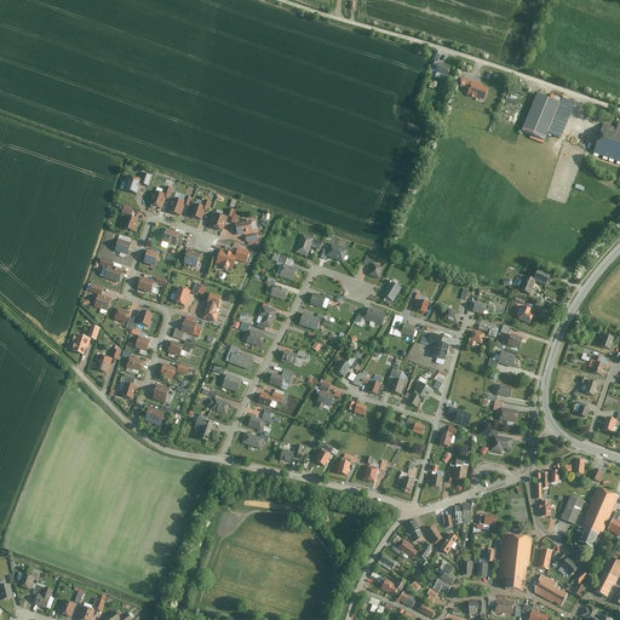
[(452,68),(441,65),(438,74),(443,75),(442,80),(447,81),(452,68)]
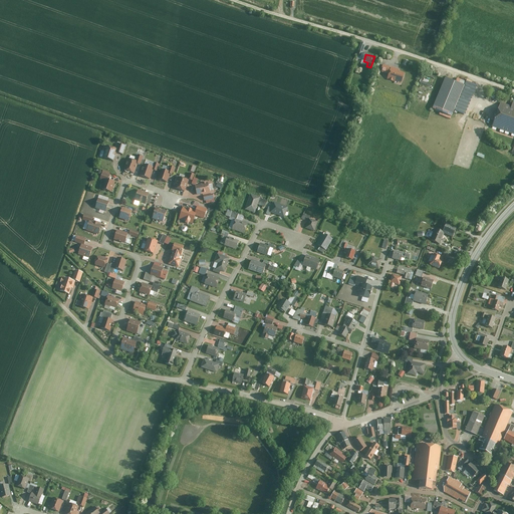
[(391,67),(383,65),(381,72),(389,74),(391,67)]
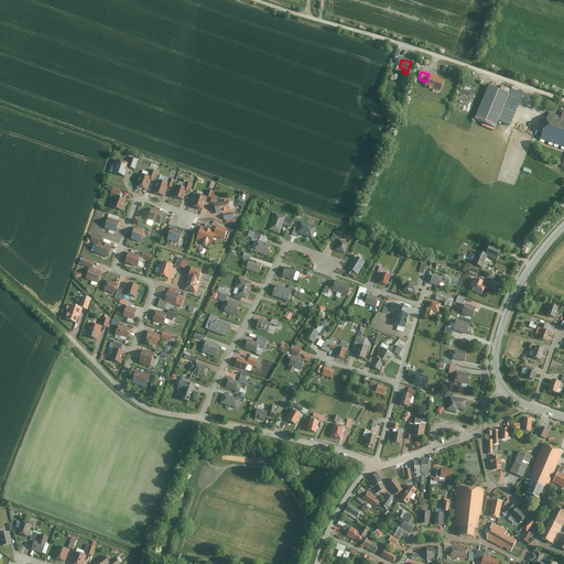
[(440,76),(429,74),(426,82),(425,88),(434,90),(435,88),(442,90),(444,83),(438,82),(440,76)]
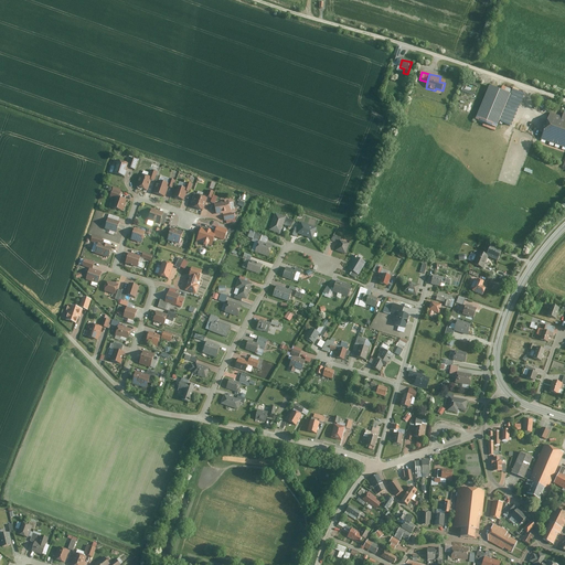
[(466,80),(461,91),(473,96),(475,93),(471,92),(472,88),(467,86),(468,81),(466,80)]
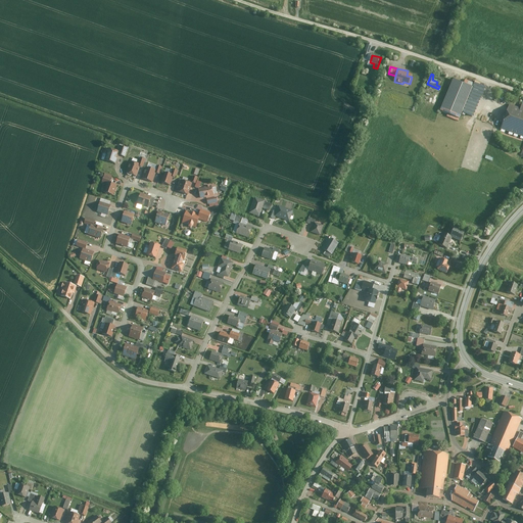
[(474,88),(456,81),(442,111),(462,120),(465,113),(476,119),(488,89),(476,84),(474,88)]
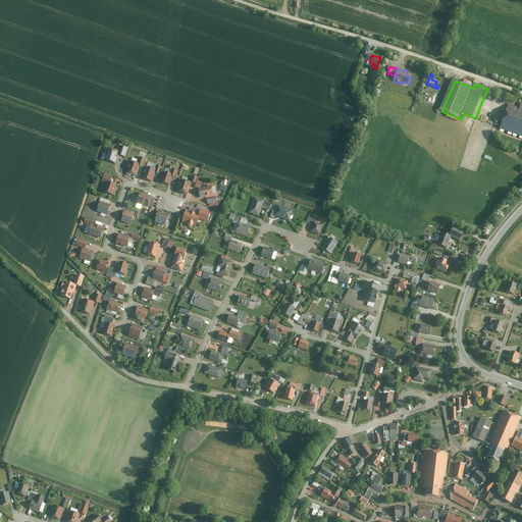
[(521,111),(517,110),(518,109),(508,105),(500,129),(521,137),(521,111)]
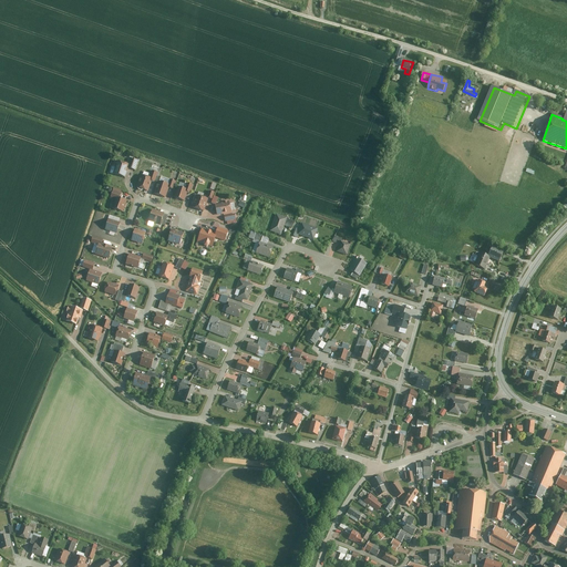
[(140,161),(133,158),(131,164),(130,168),(136,171),(140,161)]
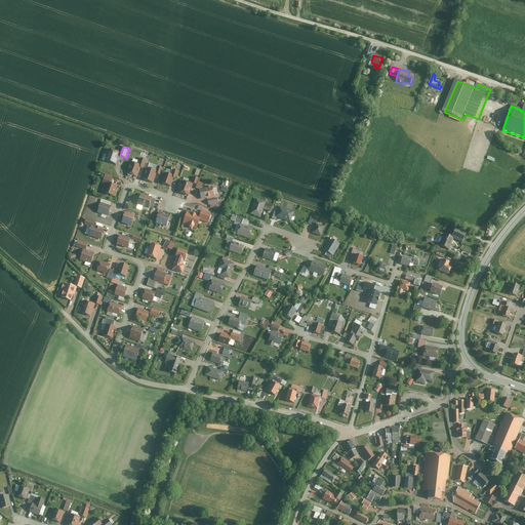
[(104,160),(117,165),(120,156),(121,152),(113,149),(110,156),(106,155),(104,160)]
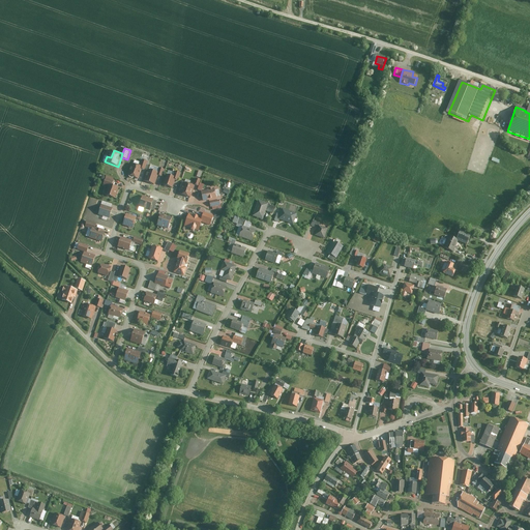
[(130,176),(140,179),(143,171),(146,172),(149,162),(143,159),(141,166),(135,164),(130,176)]
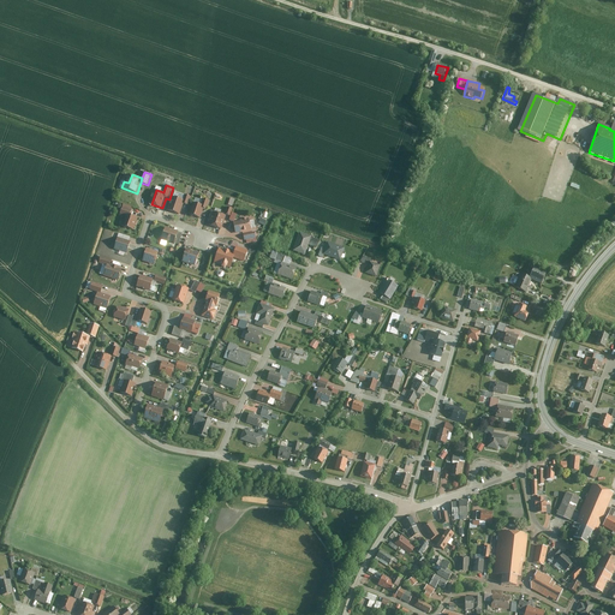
[(168,210),(180,215),(185,204),(190,207),(192,197),(187,196),(185,201),(173,197),(168,210)]
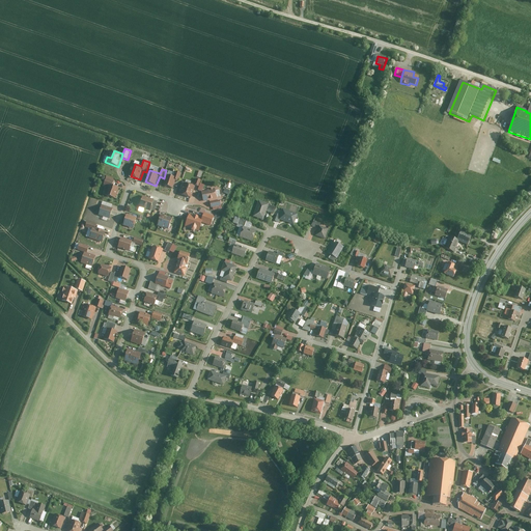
[(165,187),(174,190),(176,182),(179,183),(183,174),(177,172),(175,177),(169,175),(165,187)]
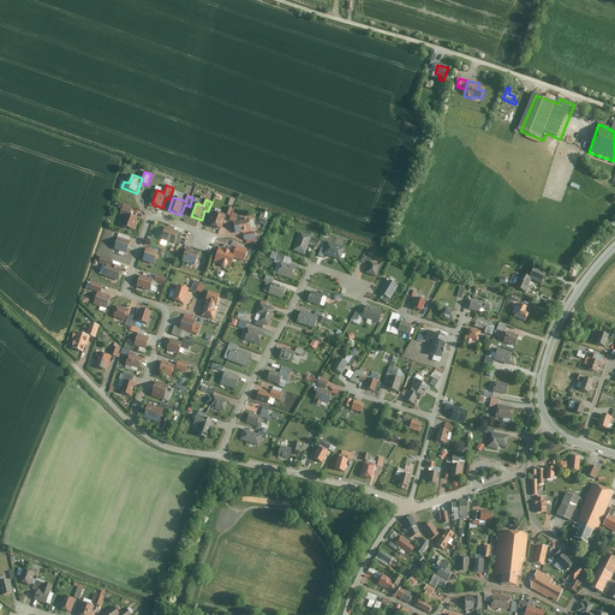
[(136,210),(124,207),(121,214),(126,215),(133,218),(136,210)]
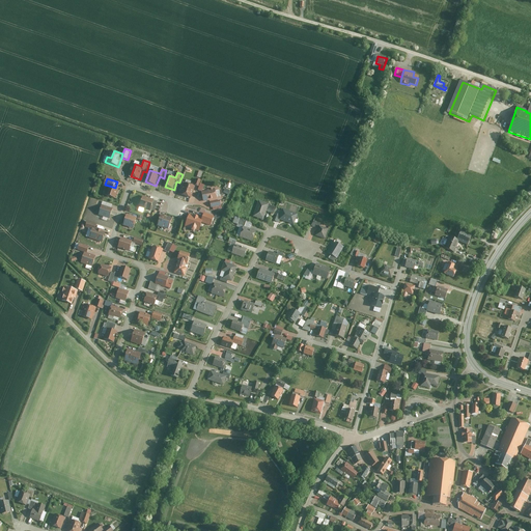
[(183,195),(192,199),(196,187),(200,189),(202,180),(198,178),(195,186),(187,184),(183,195)]
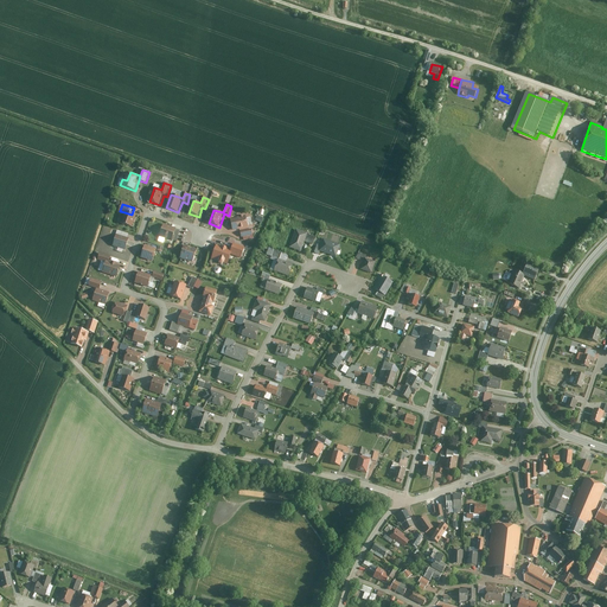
[(133,227),(136,216),(132,215),(125,212),(122,223),(133,227)]
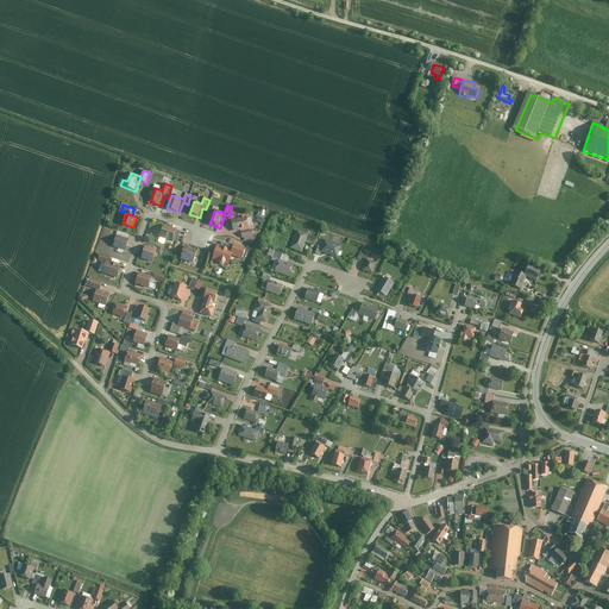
[(233,221),(234,232),(251,228),(249,215),(240,218),(240,220),(233,221)]
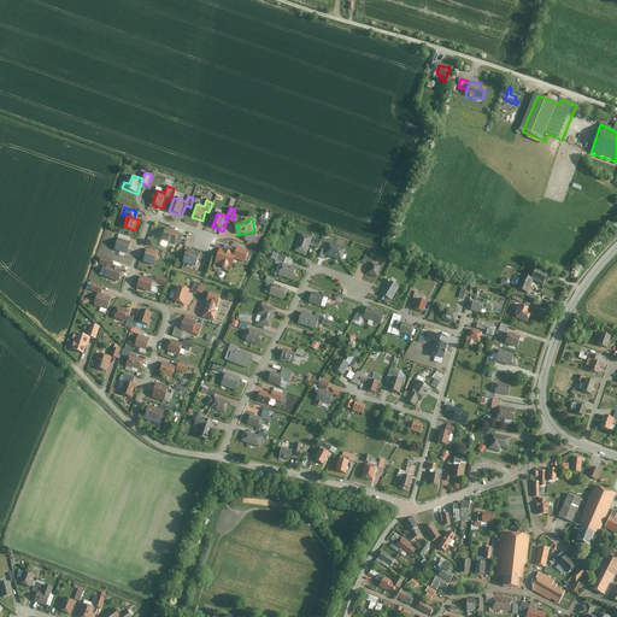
[(180,233),(166,228),(163,242),(175,246),(180,233)]
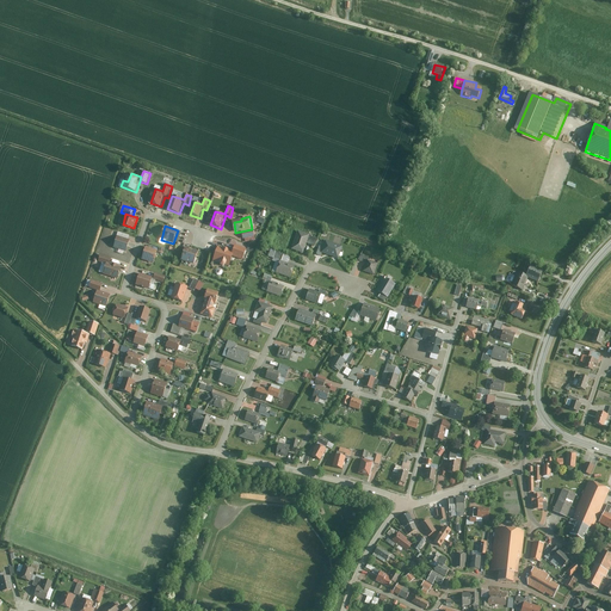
[(304,255),(309,239),(297,234),(291,251),(304,255)]
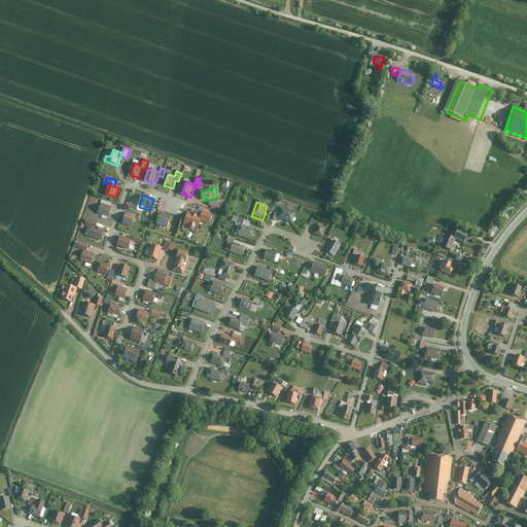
[(110,217),(112,208),(102,205),(99,214),(110,217)]
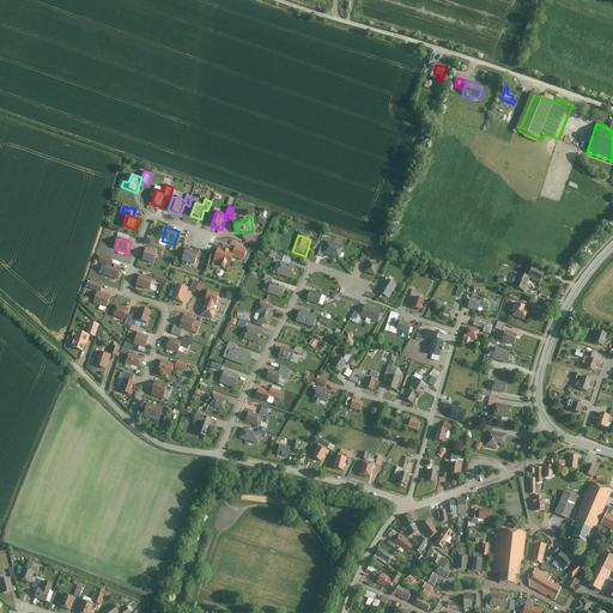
[(340,260),(344,248),(328,243),(325,255),(340,260)]
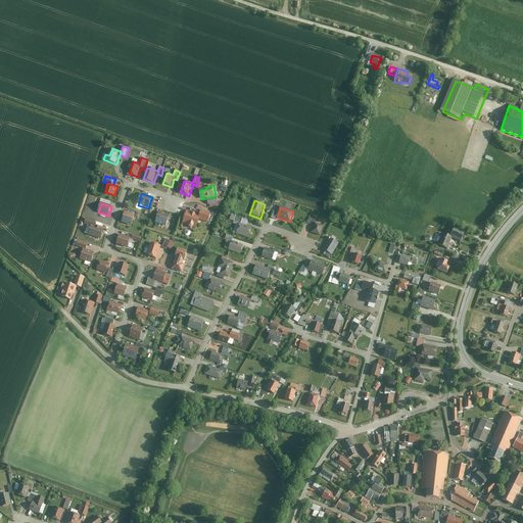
[(188,212),(183,225),(198,230),(201,221),(209,224),(212,215),(202,210),(200,217),(188,212)]
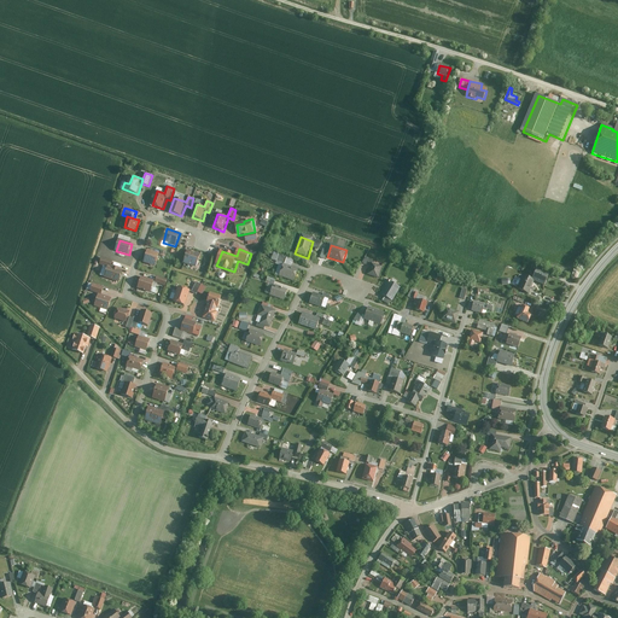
[(162,255),(149,251),(145,263),(158,267),(162,255)]
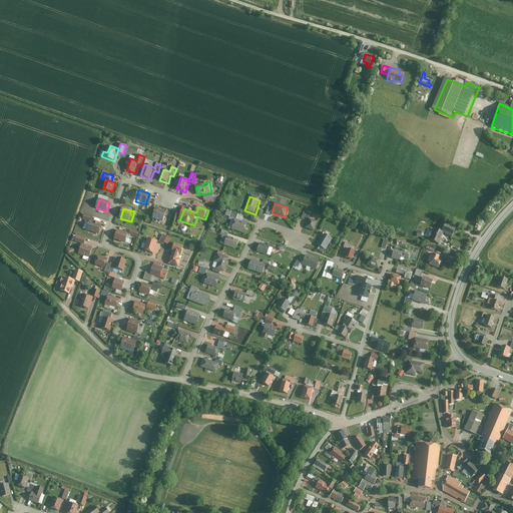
[(167,211),(155,208),(152,219),(164,223),(167,211)]
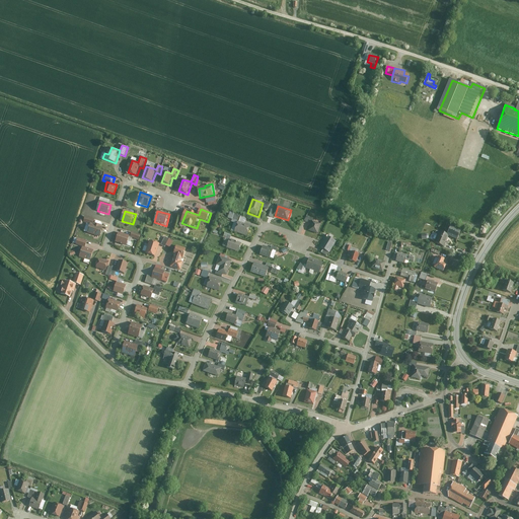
[(88,233),(100,238),(104,228),(94,225),(95,220),(86,217),(83,223),(91,226),(88,233)]
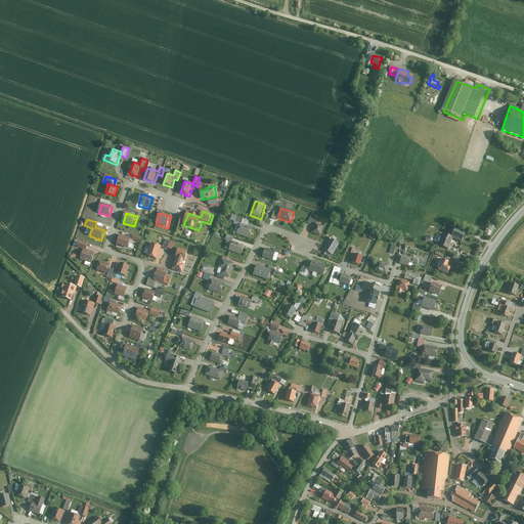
[(321,236),(324,227),(315,224),(312,233),(321,236)]
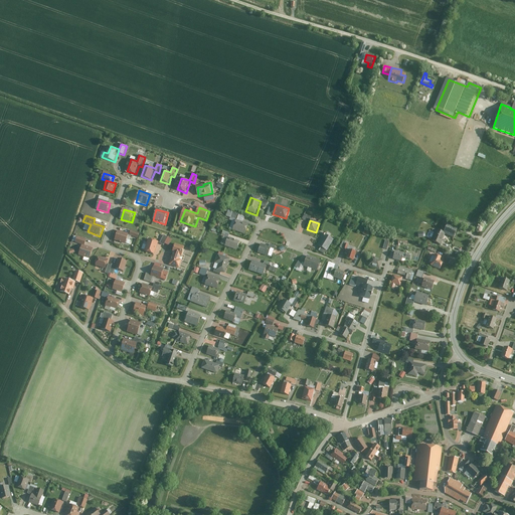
[(250,226),(237,221),(234,230),(246,235),(250,226)]
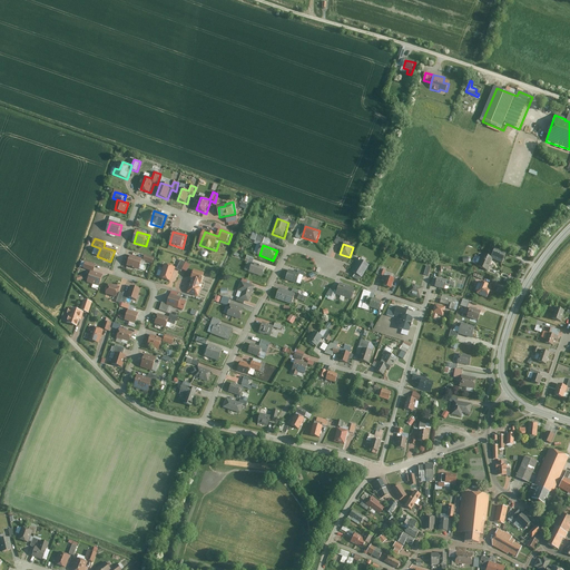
[(509,255),(498,251),(494,258),(505,263),(509,255)]
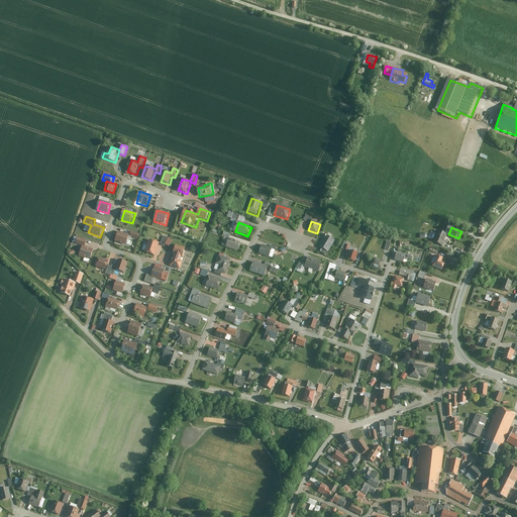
[(119,231),(116,241),(127,246),(130,236),(119,231)]
